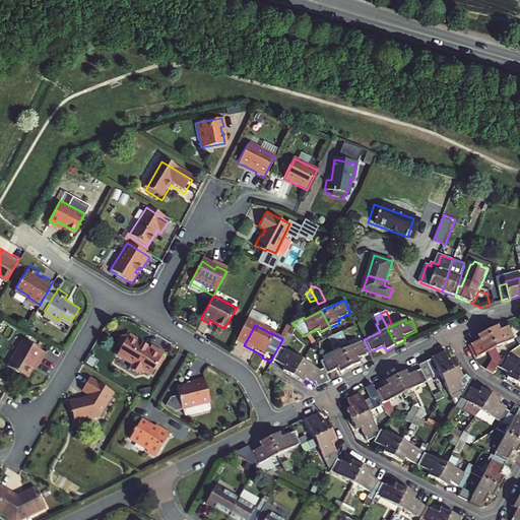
[(489,332),(497,349),(515,341),(509,328),(500,332),(499,328),(489,332)]
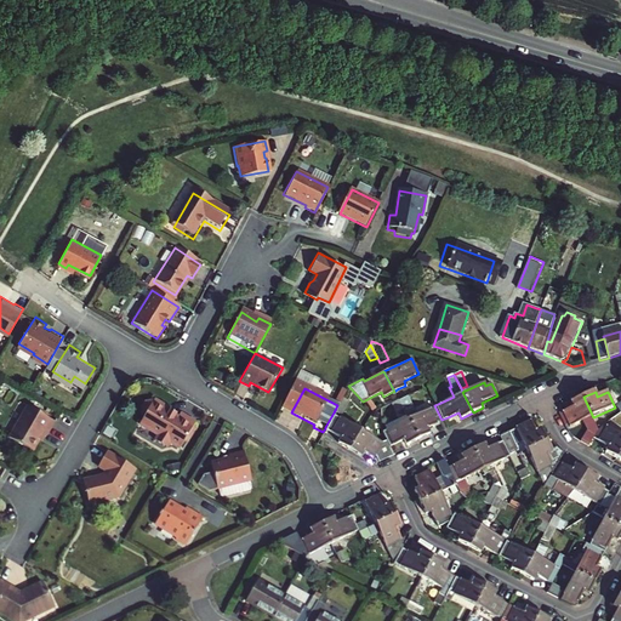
[(409,396),(406,397),(399,400),(403,409),(409,420),(419,439),(429,434),(427,428),(437,423),(437,422),(440,420),(436,409),(431,411),(429,409),(419,415),(412,404),(409,396)]
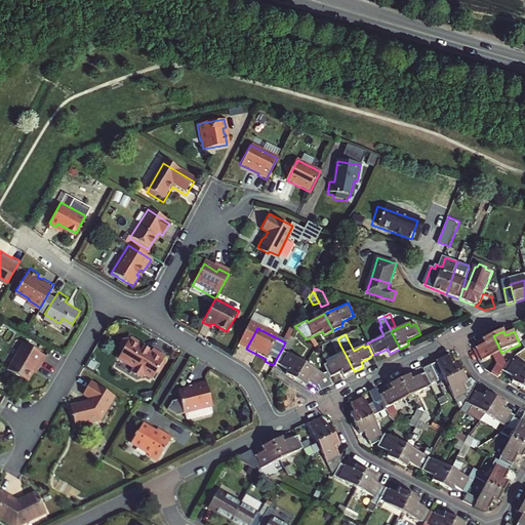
[(501,353),(493,335),(484,340),(486,345),(477,349),(483,361),(498,354),(500,358),(491,373),(497,376),(506,362),(501,353)]
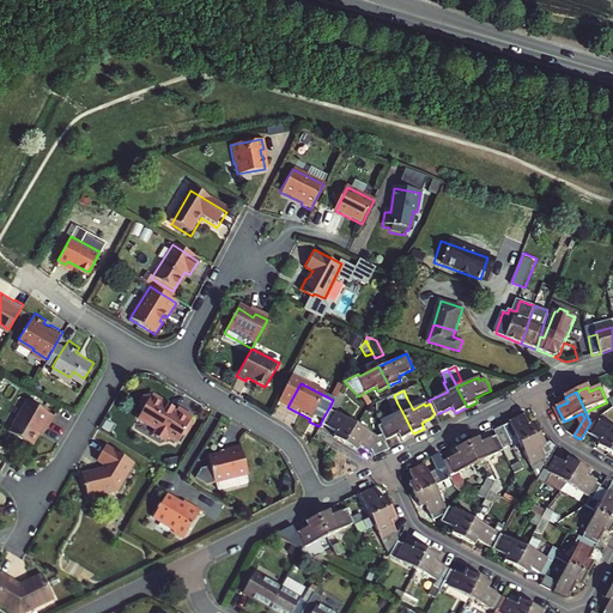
[(192,419),(194,416),(180,407),(177,411),(175,410),(176,407),(170,404),(169,406),(167,404),(168,401),(155,393),(153,395),(146,395),(143,401),(144,408),(139,416),(157,426),(158,435),(163,437),(169,435),(178,439),(183,434),(187,428),(189,429),(194,420),(192,419)]
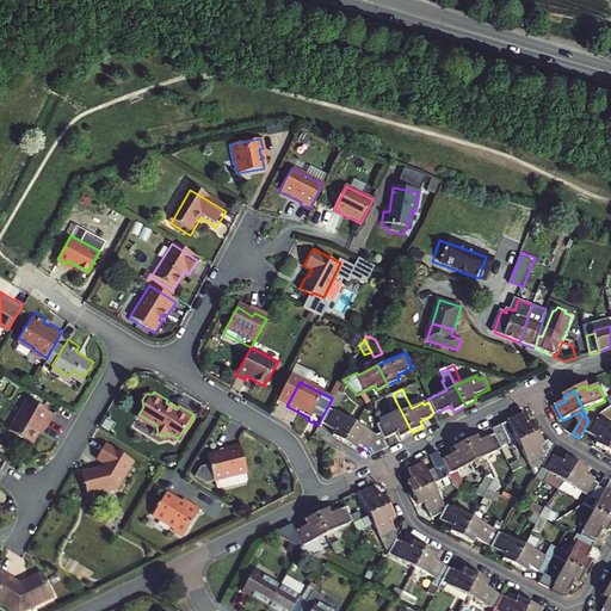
[(389,406),(396,402),(393,394),(386,396),(389,406)]
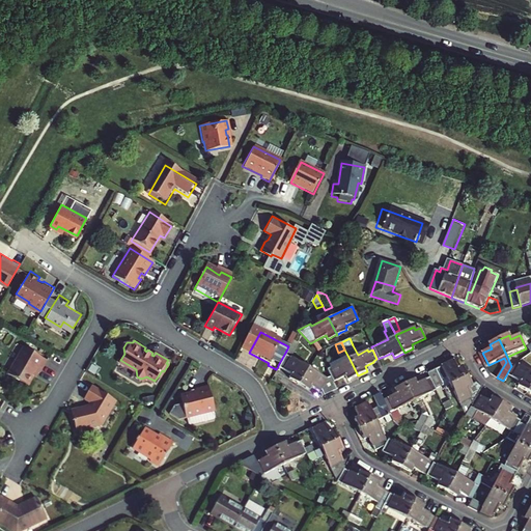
[(37,370),(39,371),(47,360),(24,345),(7,372),(28,385),(34,375),(37,370)]
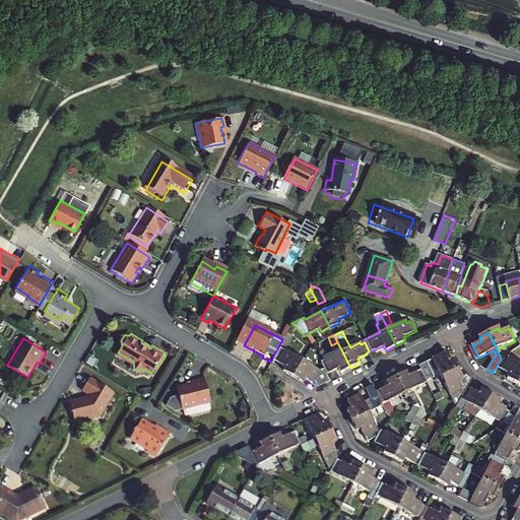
[(286,367),(283,372),(294,377),(303,361),(279,345),(272,358),(272,359),(286,367)]
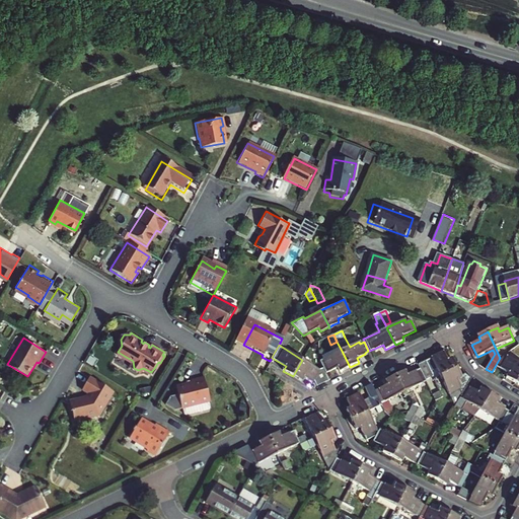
[(324,373),(328,380),(342,374),(341,371),(350,367),(342,351),(323,360),(319,362),(323,369),(324,373)]
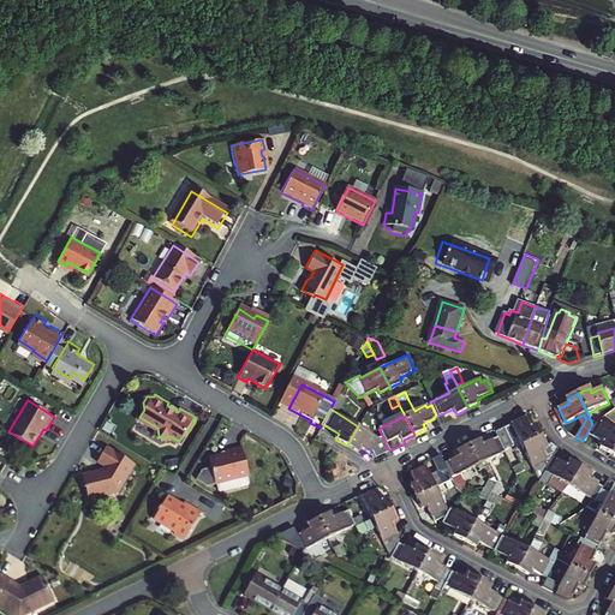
[(523,446),(543,436),(537,425),(532,428),(527,417),(495,433),(499,437),(505,451),(514,447),(511,440),(518,436),(523,446)]
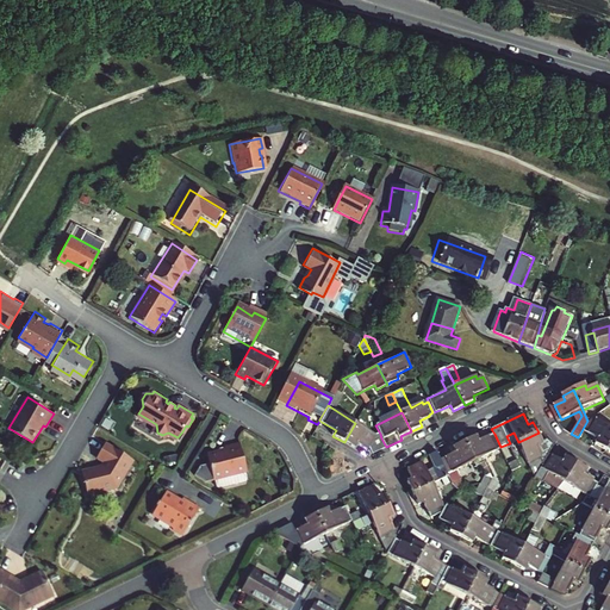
[(595,443),(605,449),(609,442),(609,425),(595,417),(589,422),(585,430),(598,437),(595,443)]
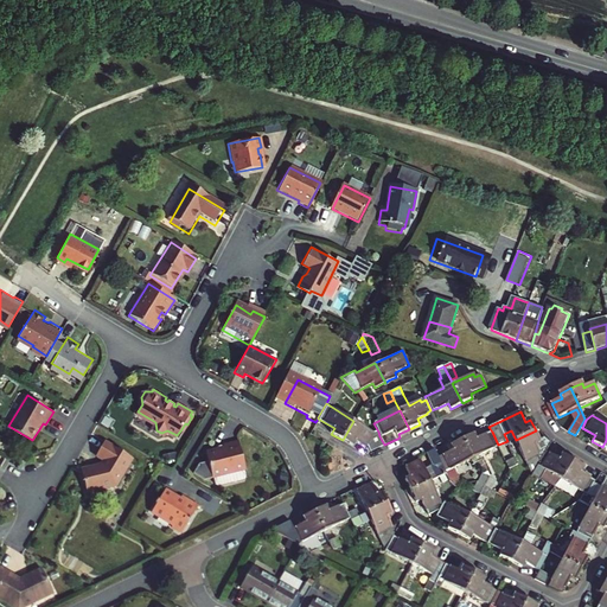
[(343,440),(352,446),(356,441),(365,447),(366,446),(368,447),(376,434),(353,421),(343,440)]
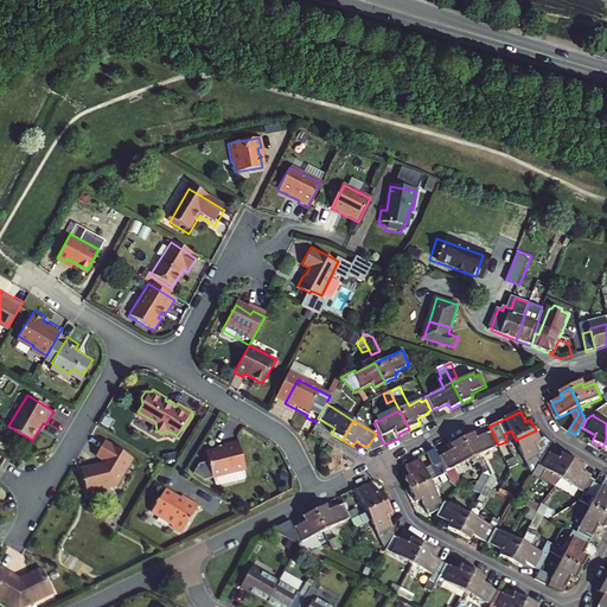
[(529,467),(540,462),(547,451),(551,442),(545,438),(541,440),(536,430),(516,440),(529,467)]
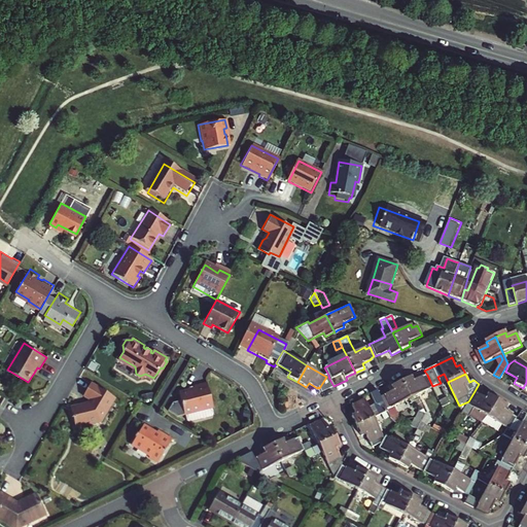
[(319,388),(322,392),(334,386),(329,379),(328,375),(326,377),(319,388)]
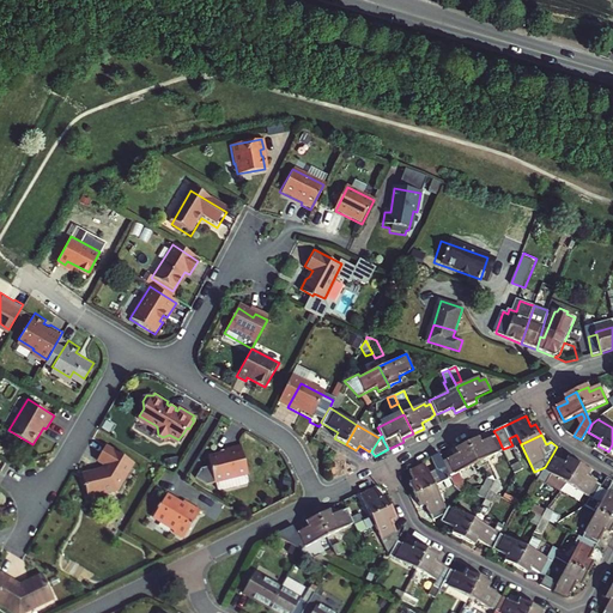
[(479,439),(468,444),(478,465),(498,455),(504,451),(503,449),(497,436),(491,439),(481,444),(479,439)]
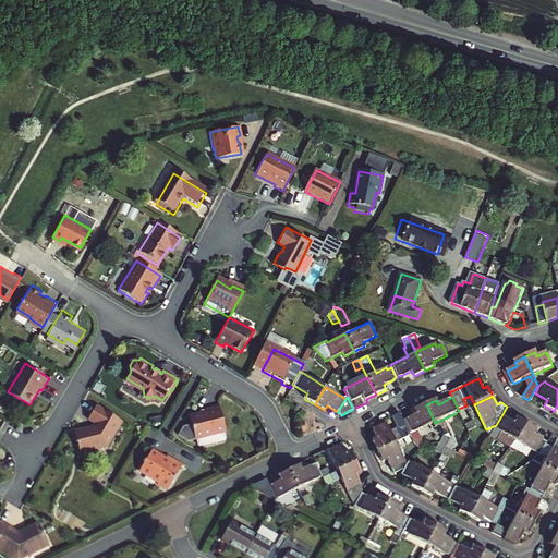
[(95,420),(92,423),(73,427),(77,449),(106,443),(121,419),(95,403),(87,415),(95,420)]
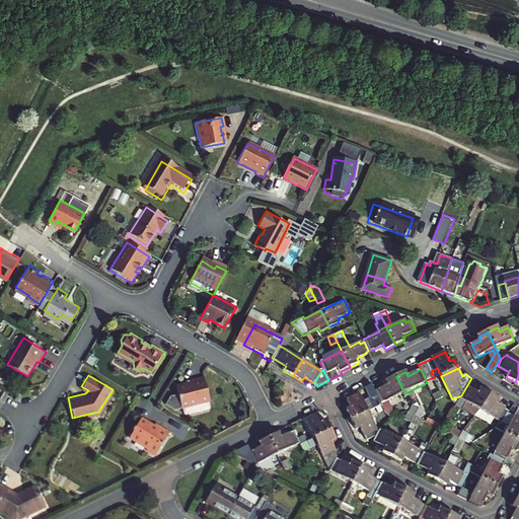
[(389,401),(404,393),(396,376),(386,381),(388,385),(375,391),(382,405),(385,412),(389,421),(395,415),(389,401)]
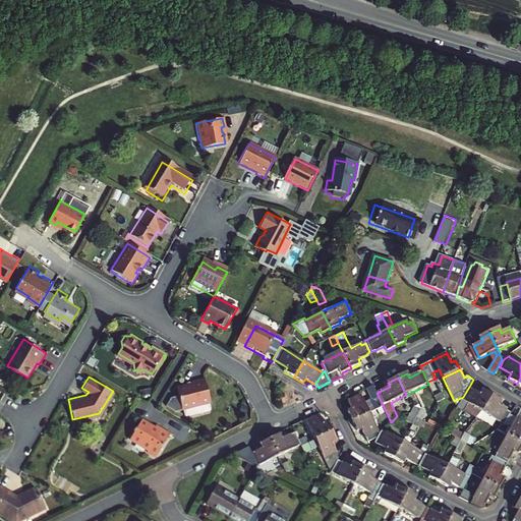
[(207,379),(193,382),(193,384),(179,386),(183,409),(184,409),(185,414),(187,416),(199,414),(198,406),(211,404),(212,404),(207,379)]
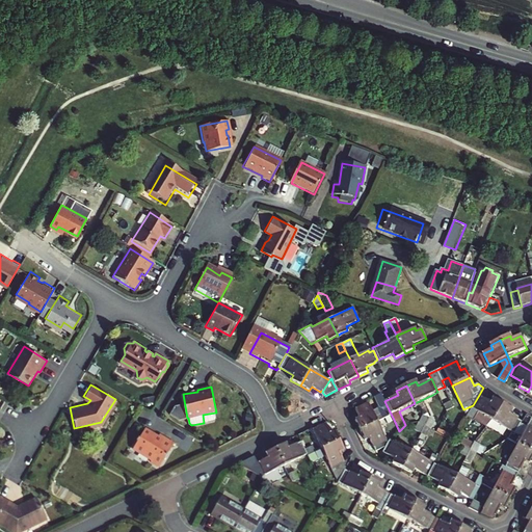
[(381,394),(374,397),(379,409),(372,413),(368,404),(355,410),(360,419),(354,421),(360,430),(377,422),(383,419),(392,416),(384,401),(381,394)]
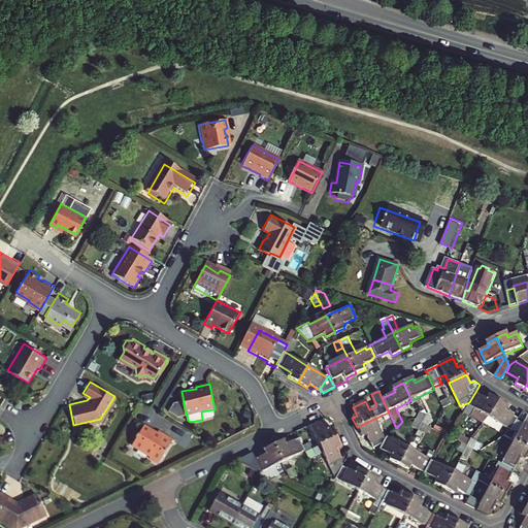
[(488,400),(475,392),(469,402),(463,411),(470,416),(471,414),(487,423),(490,418),(499,401),(490,396),(488,400)]
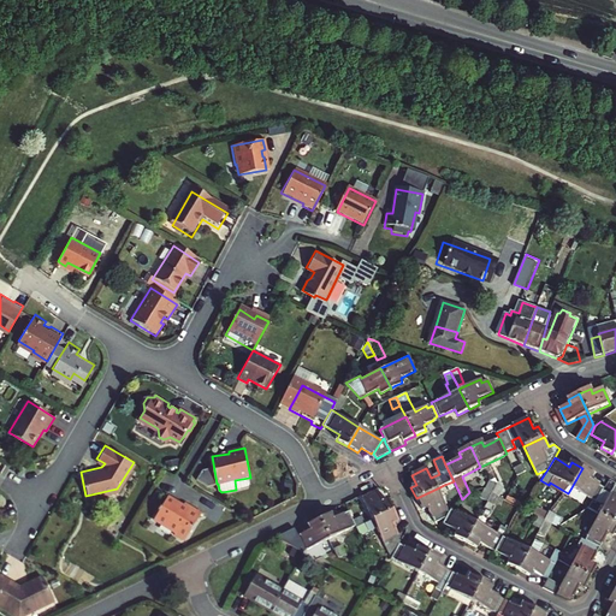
[(517,477),(526,472),(522,465),(514,469),(517,477)]
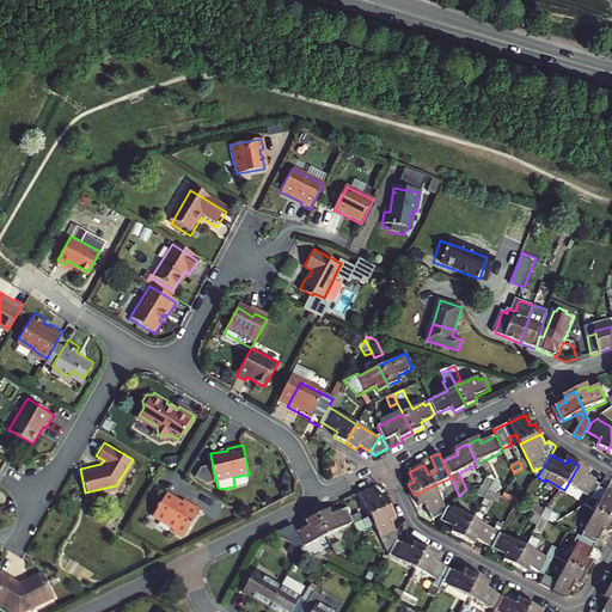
[(589,471),(579,465),(568,484),(588,496),(594,500),(600,487),(601,484),(595,481),(587,476),(589,471)]
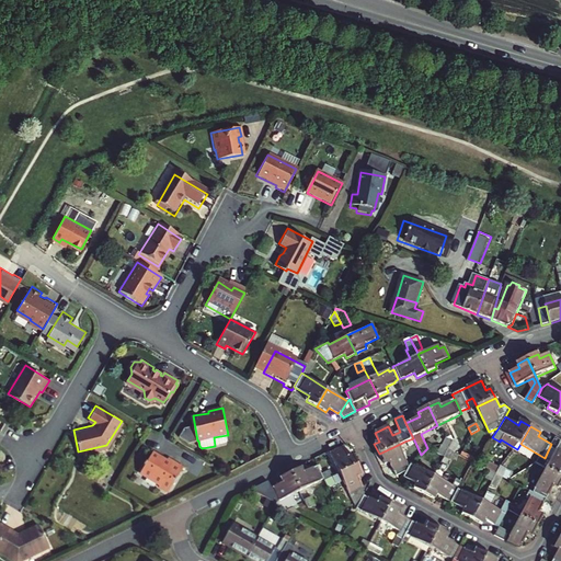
[(482,436),(479,430),(471,434),(474,441),(482,436)]
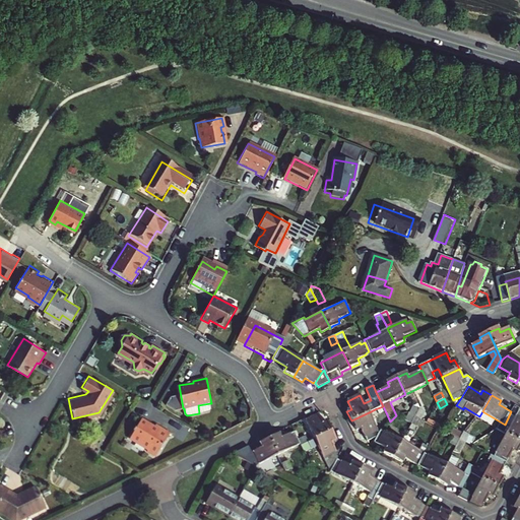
[(211,408),(210,403),(198,405),(199,413),(209,411),(211,408)]
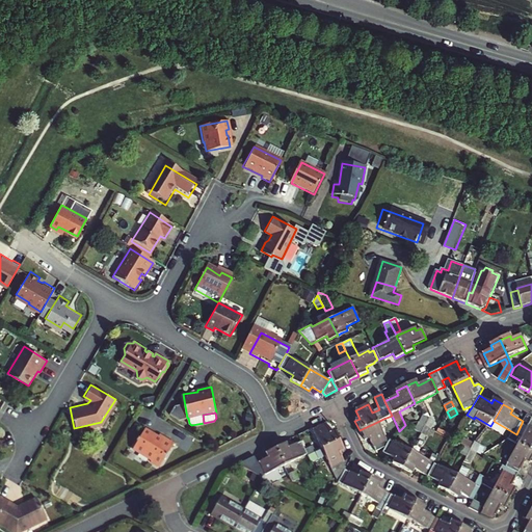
[(428,418),(422,416),(419,422),(424,425),(428,418)]
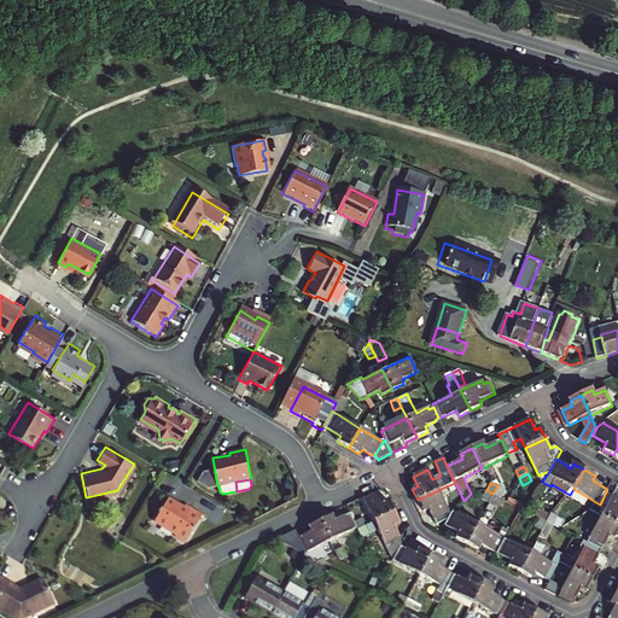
[(493,494),(500,497),(505,489),(497,485),(493,494)]
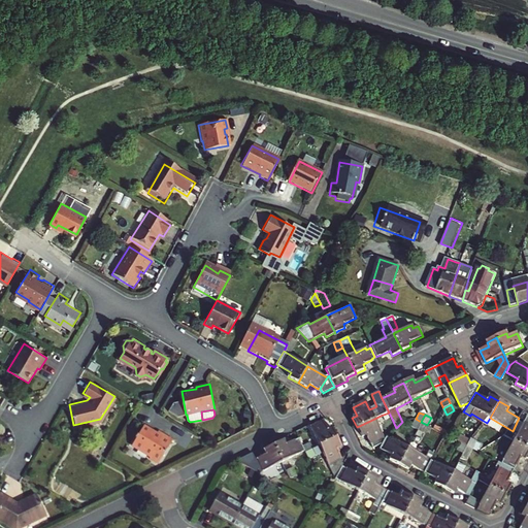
[(527,449),(527,417),(526,417),(518,433),(513,431),(512,432),(508,431),(505,437),(513,440),(514,441),(527,449)]
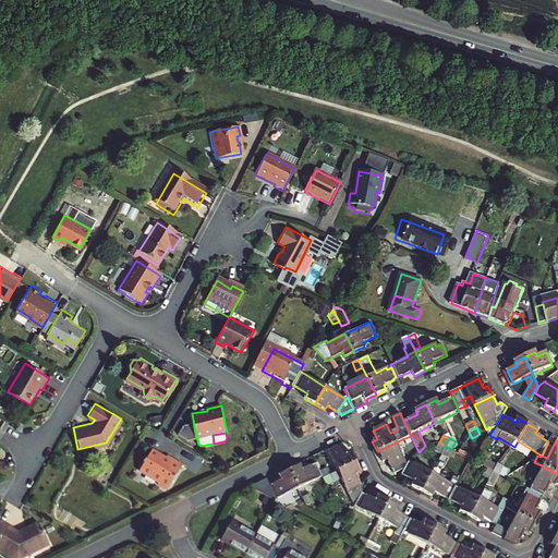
[(383,462),(387,460),(395,474),(404,469),(405,466),(407,465),(405,462),(396,443),(377,451),(383,462)]
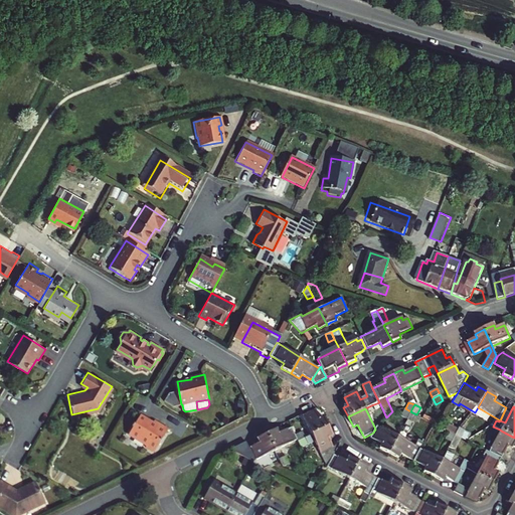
[(405,408),(402,415),(407,418),(410,411),(405,408)]
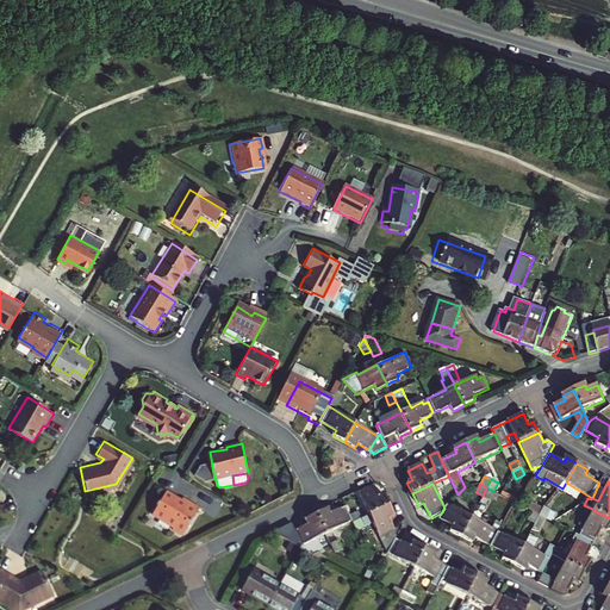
[(368,515),(388,505),(384,495),(379,497),(374,487),(359,495),(368,515)]
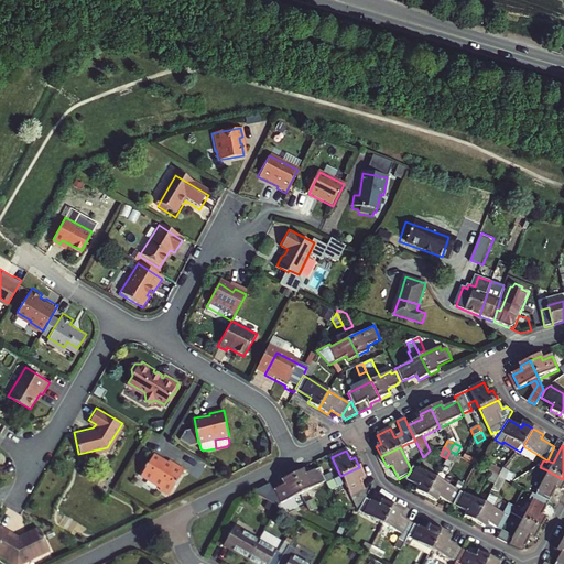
[(449,451),(446,458),(453,462),(454,459),(458,462),(461,456),(456,454),(449,451)]
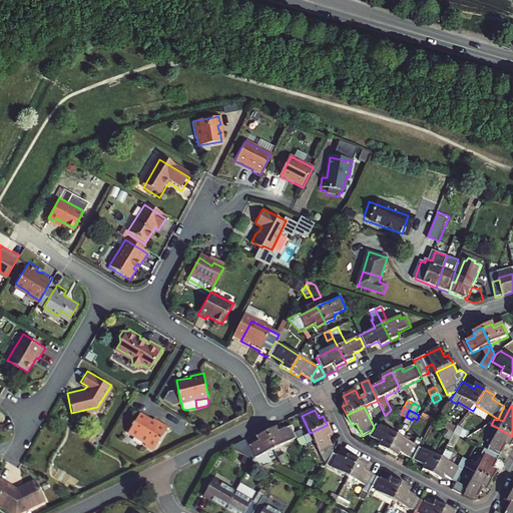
[(152,418),(150,421),(146,422),(145,418),(138,413),(133,421),(131,420),(129,423),(131,424),(128,428),(130,432),(143,442),(145,445),(151,450),(166,427),(152,418)]
